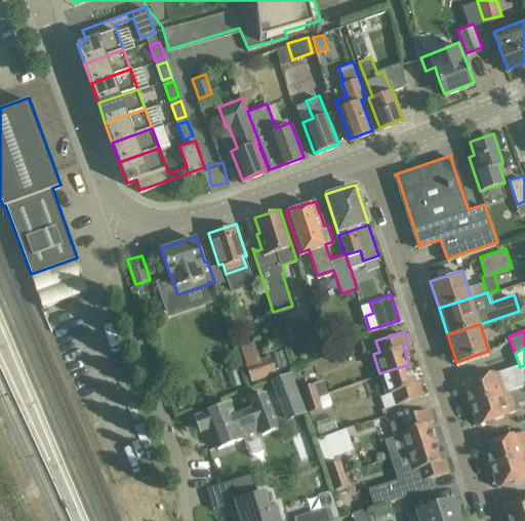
[(245,361),(251,379),(277,371),(271,353),(245,361)]
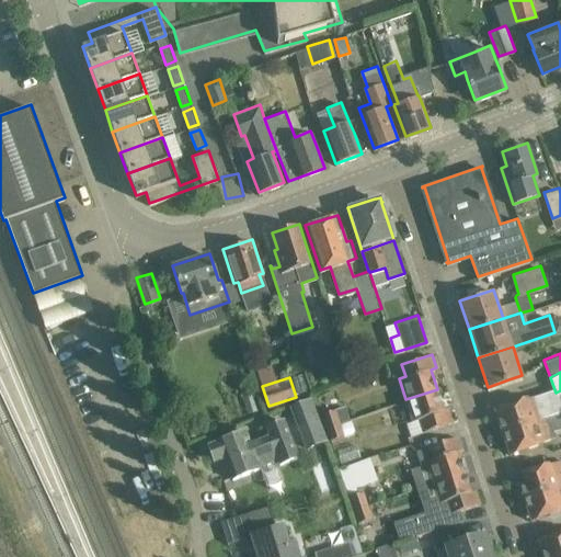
[(423,431),(433,428),(454,421),(449,407),(444,409),(437,389),(405,399),(412,420),(419,418),(423,431)]
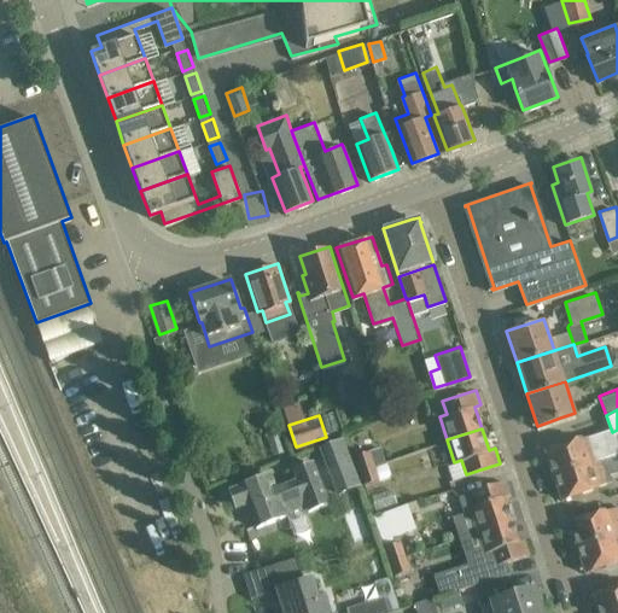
[(617,445),(614,436),(599,441),(596,432),(581,438),(581,437),(544,449),(553,473),(617,451),(617,445)]
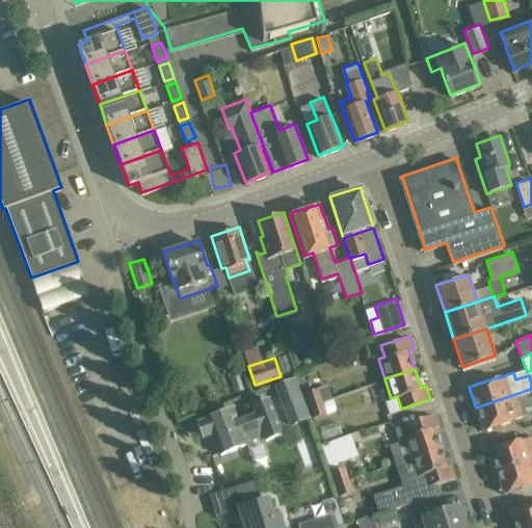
[(299,388),(278,395),(290,424),(311,417),(299,388)]
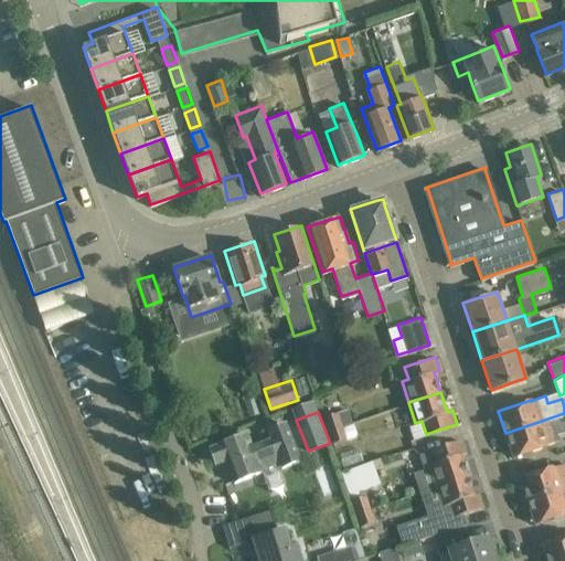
[(328,429),(342,424),(338,412),(323,416),(328,429)]
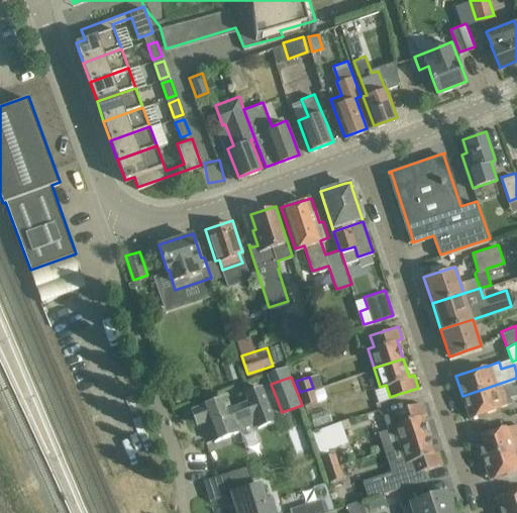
[(512,402),(510,396),(516,393),(516,378),(462,396),(470,417),(500,407),(499,406),(512,402)]
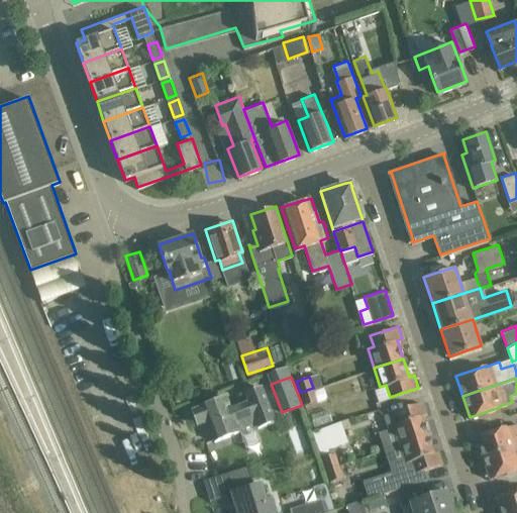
[(201,405),(192,409),(197,423),(206,419),(214,439),(237,431),(237,429),(255,422),(256,427),(275,419),(263,385),(243,392),(246,401),(229,408),(224,396),(201,405)]
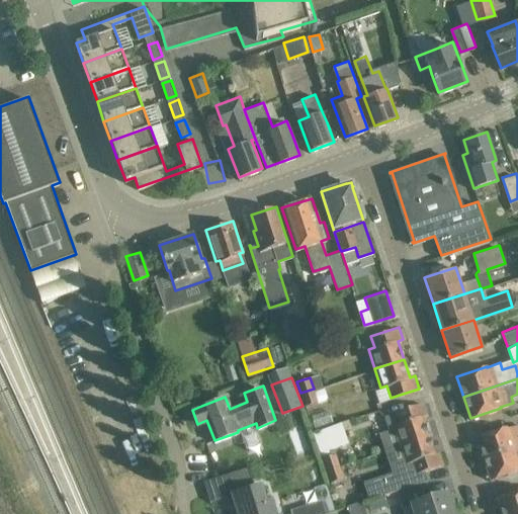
[(314,389),(300,393),(305,405),(318,401),(314,389)]
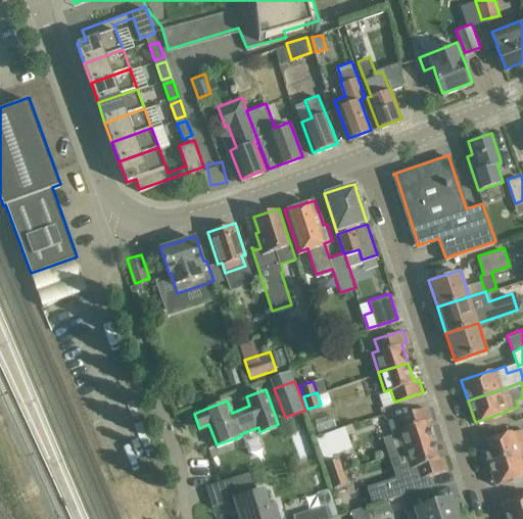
[(389,453),(402,449),(432,438),(426,420),(431,419),(427,406),(388,419),(393,433),(384,436),(389,453)]
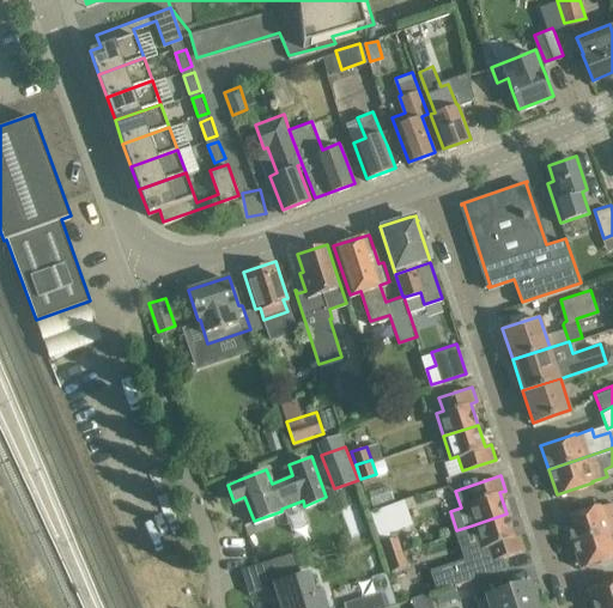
[(401,551),(396,537),(394,529),(413,522),(404,498),(370,510),(386,555),(401,551)]
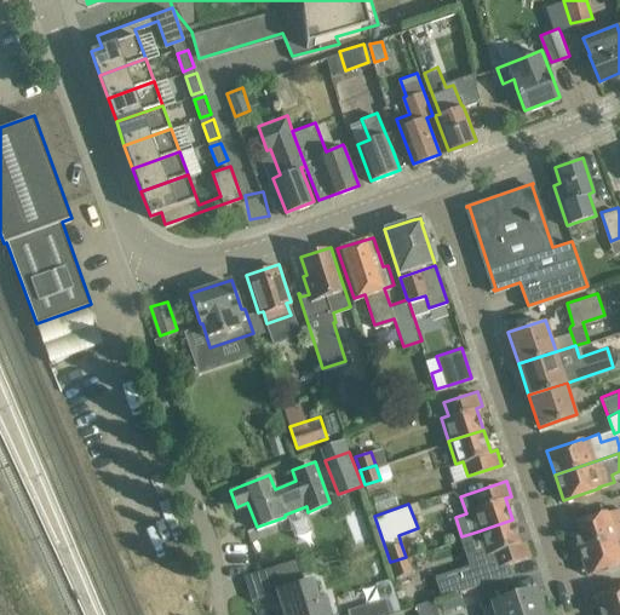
[(579,547),(619,534),(619,507),(608,512),(607,511),(570,523),(579,547)]
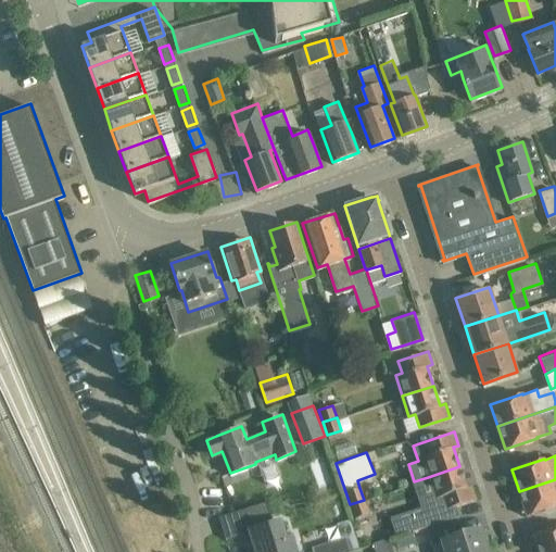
[(476,498),(471,485),(466,486),(459,466),(428,477),(434,497),(431,498),(436,511),(476,498)]
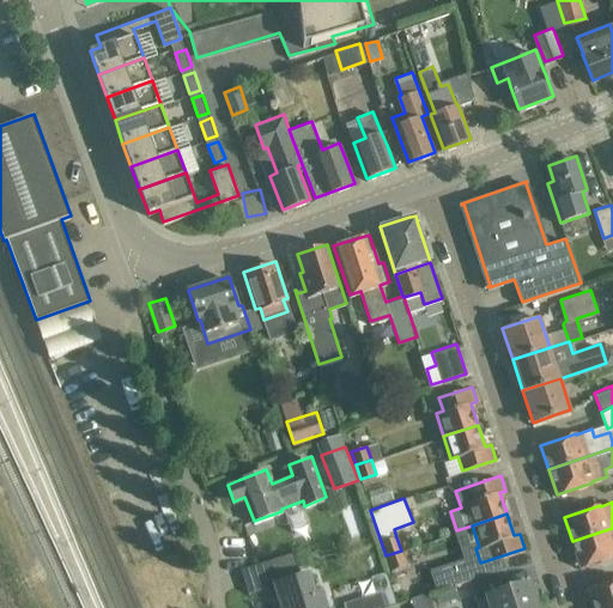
[(581,566),(604,558),(612,554),(612,528),(572,541),(581,566)]
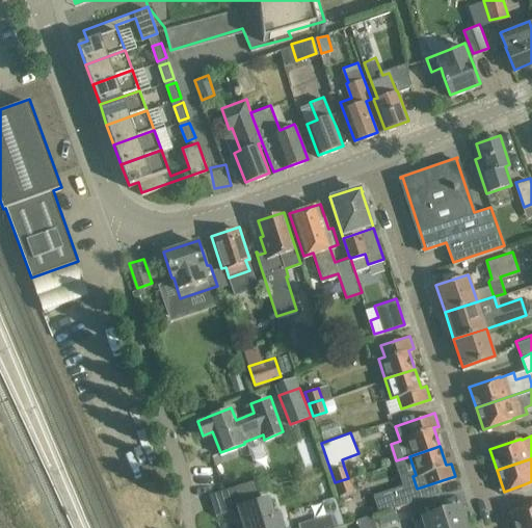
[(348,478),(335,482),(339,495),(352,490),(348,478)]
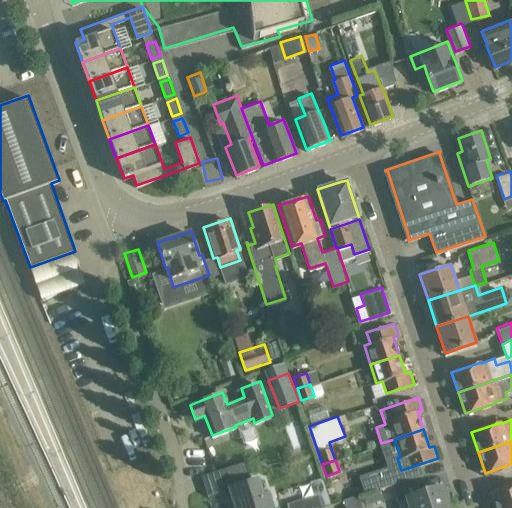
[(244,462),(226,467),(229,480),(248,474),(244,462)]
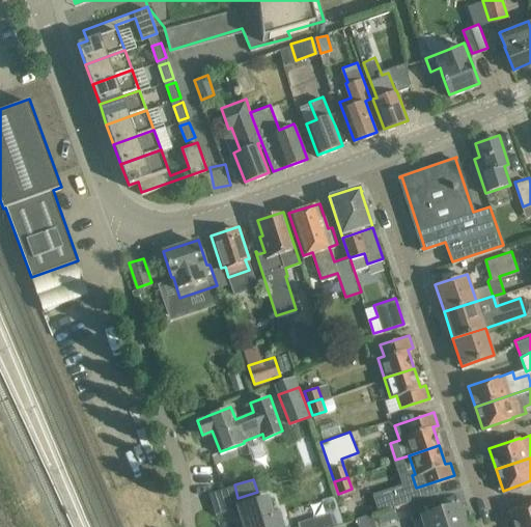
[(394,504),(414,498),(410,486),(390,493),(394,504)]
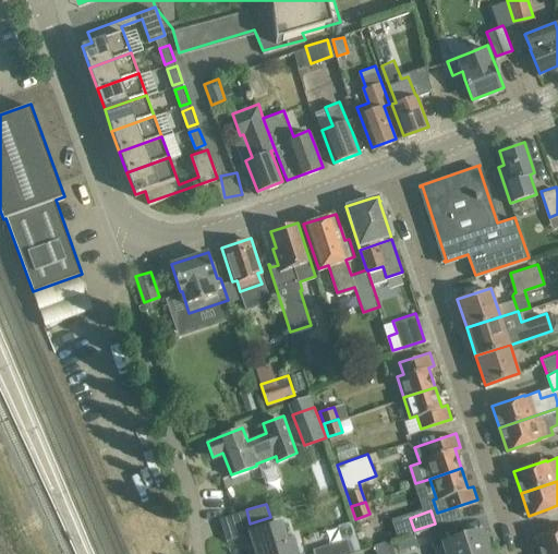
[(281,520),(247,530),(255,553),(299,553),(293,534),(287,537),(281,520)]
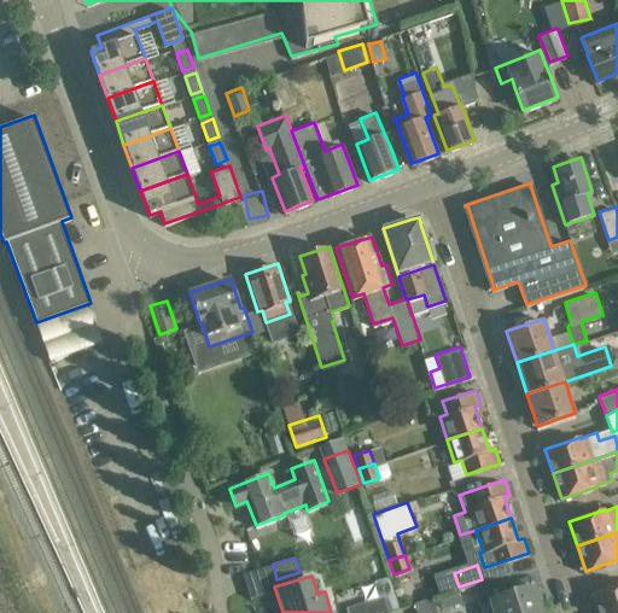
[(536,612),(541,612),(532,585),(508,594),(503,579),(474,589),(479,605),(481,603),(483,612),(536,612)]
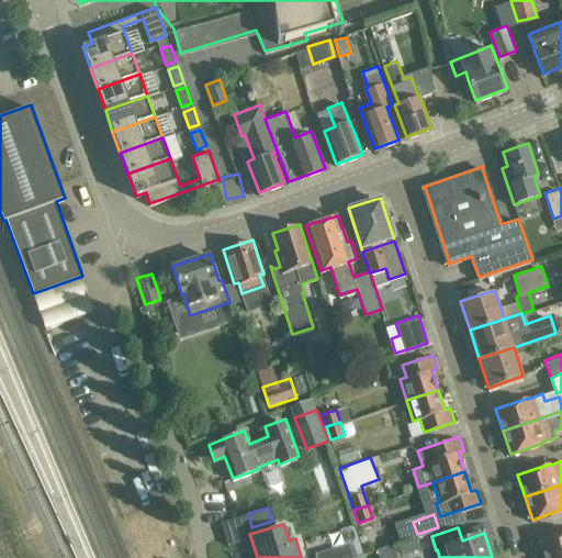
[(561,532),(539,540),(544,557),(559,557),(561,557),(561,532)]
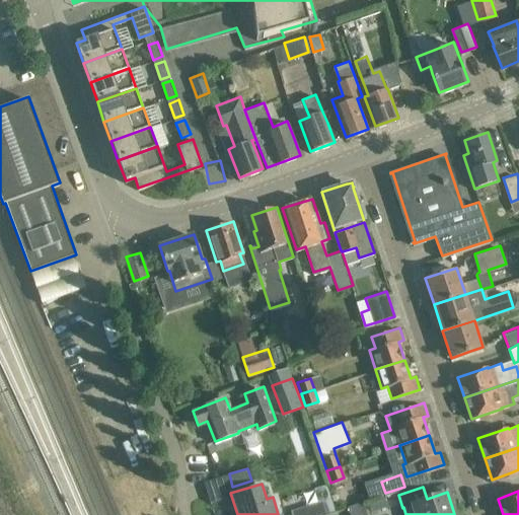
[(295,514),(312,514),(334,508),(329,494),(292,506),(295,514)]
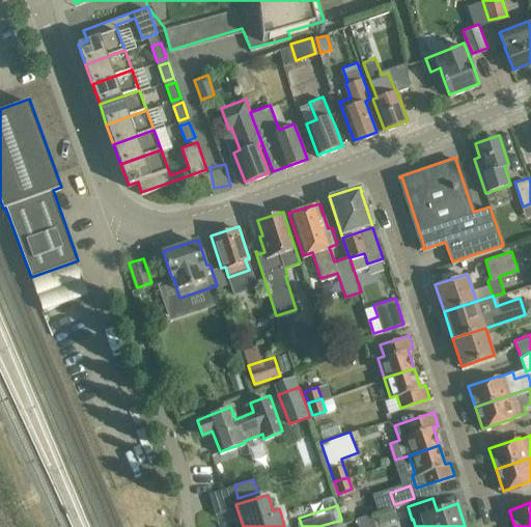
[(394,507),(379,512),(381,522),(397,518),(394,507)]
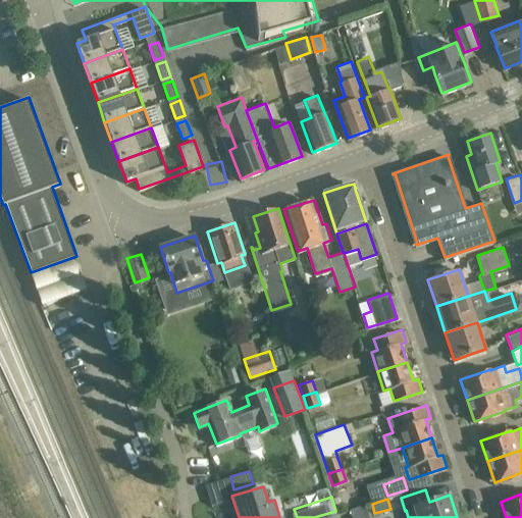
[(347,508),(350,517),(368,517),(363,503),(347,508)]
